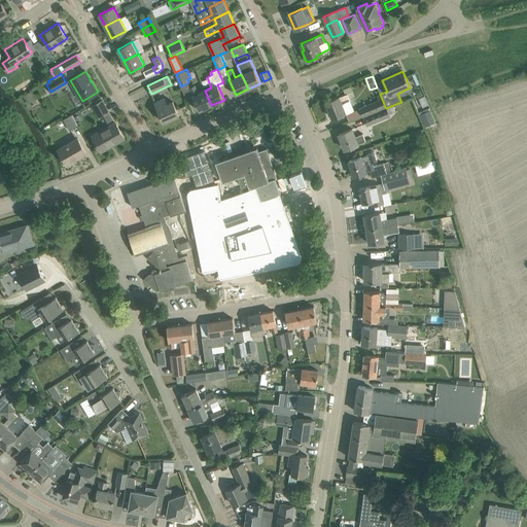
[(211,105),(205,91),(199,93),(195,85),(189,88),(194,96),(192,96),(199,110),(211,105)]
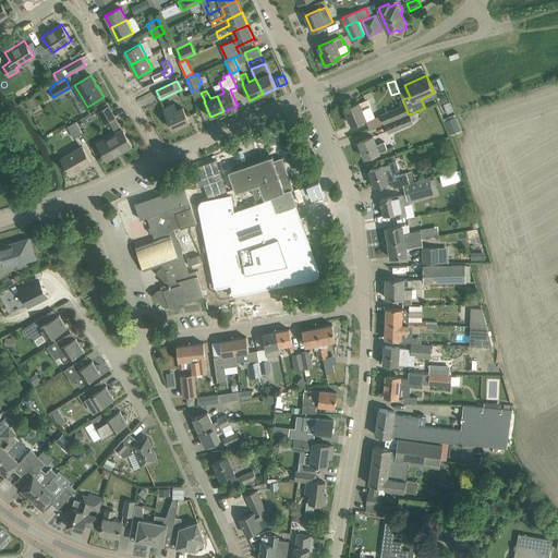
[(360,102),(360,101),(346,108),(348,116),(347,117),(349,122),(351,122),(352,124),(366,119),(363,110),(371,107),(368,99),(360,102)]
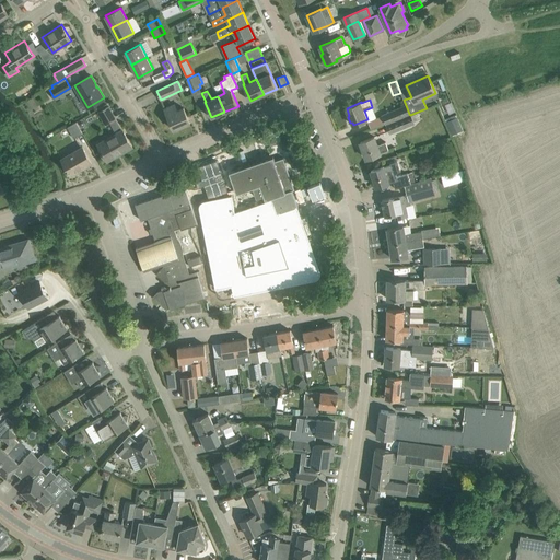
[(177,111),(175,104),(164,108),(174,129),(190,123),(184,107),(177,111)]
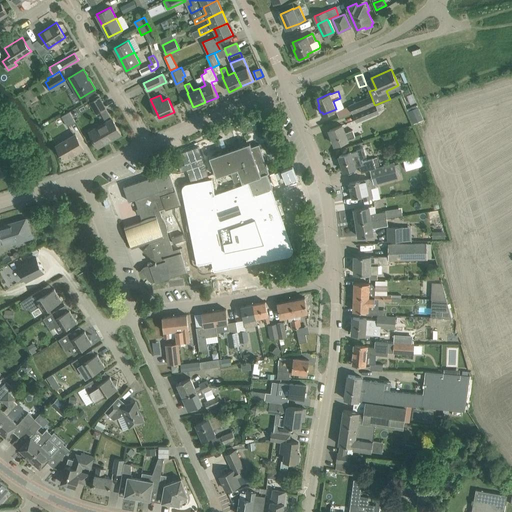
[(374,104),(371,96),(350,105),(353,113),(374,104)]
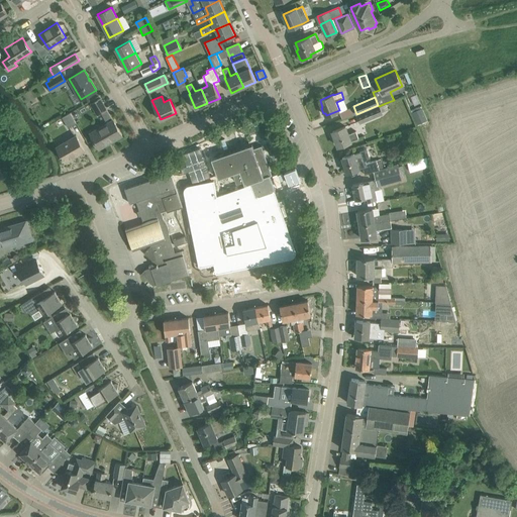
[(91,104),(97,114),(107,109),(101,98),(91,104)]
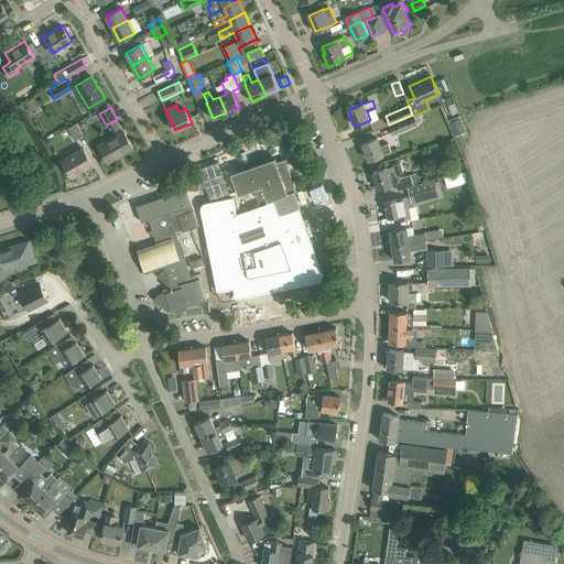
[(389,125),(393,134),(418,123),(418,121),(423,119),(421,112),(413,116),(412,115),(389,125)]
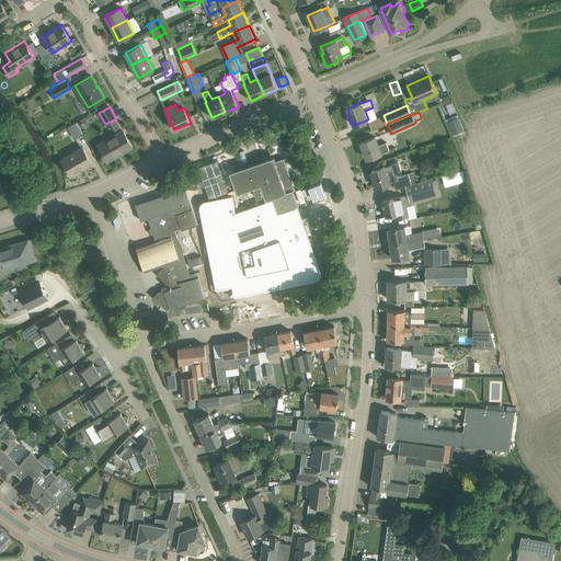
[(465,130),(458,116),(447,122),(454,136),(465,130)]
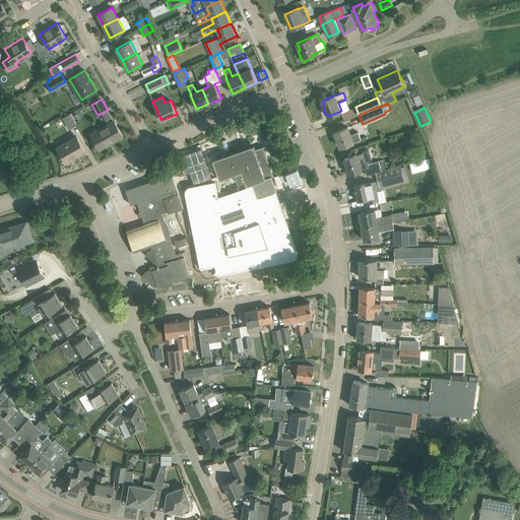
[(76,124),(70,113),(62,118),(69,128),(76,124)]
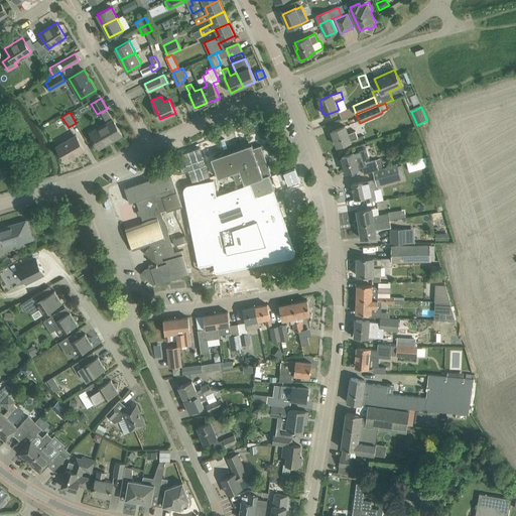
[(90,132),(99,147),(111,140),(112,141),(122,135),(113,120),(90,132)]
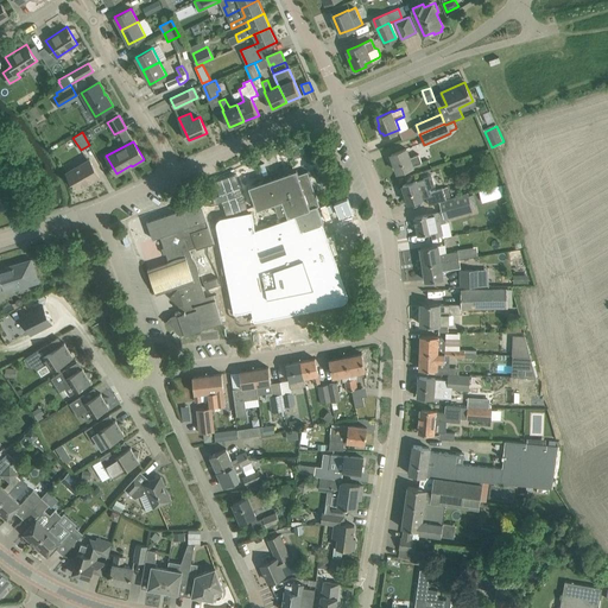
[(391,153),(398,172),(412,166),(412,165),(422,162),(418,154),(410,157),(406,149),(391,153)]
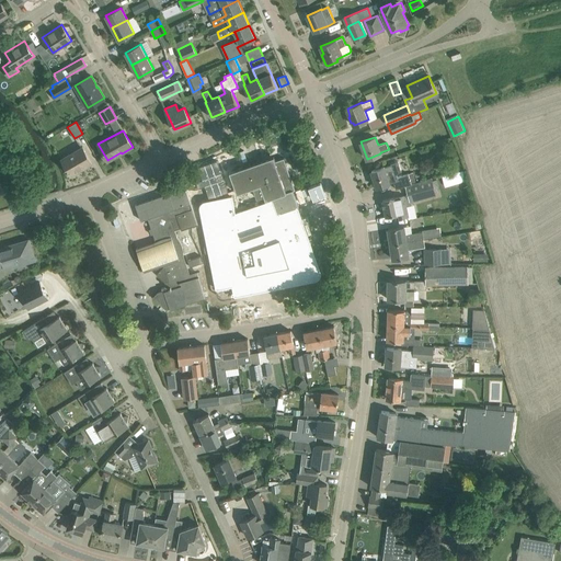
[(92,163),(82,146),(61,158),(68,169),(67,170),(68,172),(69,171),(71,175),(81,169),(80,168),(84,165),(86,167),(92,163)]
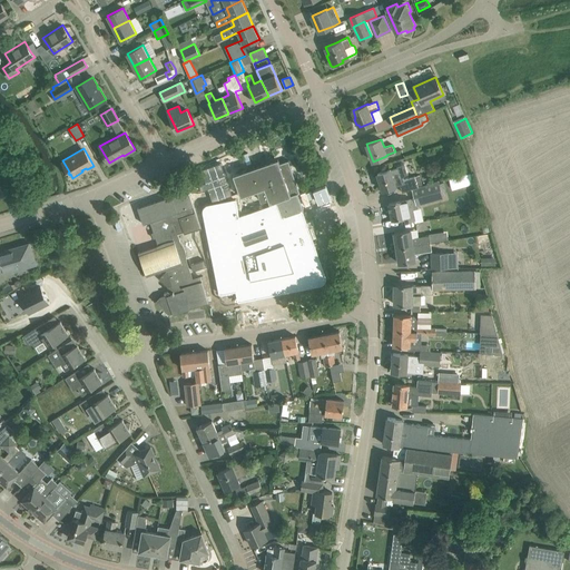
[(241,196),(258,190),(262,200),(269,198),(271,203),(276,218),(283,216),(283,217),(303,210),(304,209),(298,194),(300,193),(288,160),(279,164),(278,158),(234,175),(241,196)]
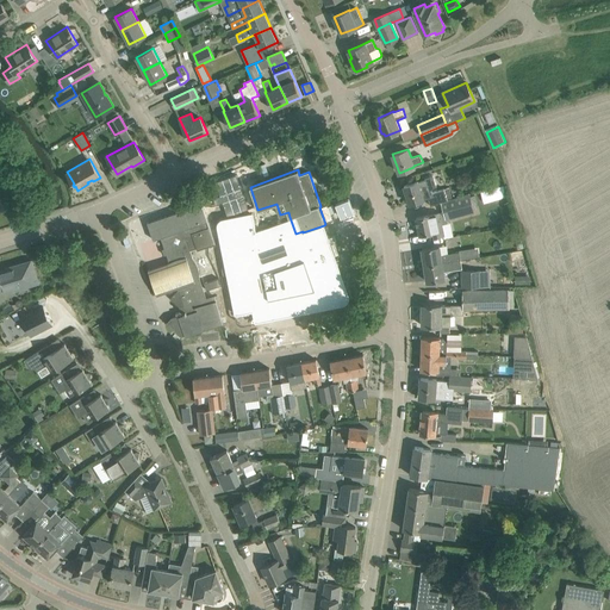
[(428,198),(430,205),(441,203),(453,198),(449,187),(433,192),(431,190),(436,186),(434,175),(425,178),(425,180),(418,182),(418,181),(404,186),(410,204),(428,198)]
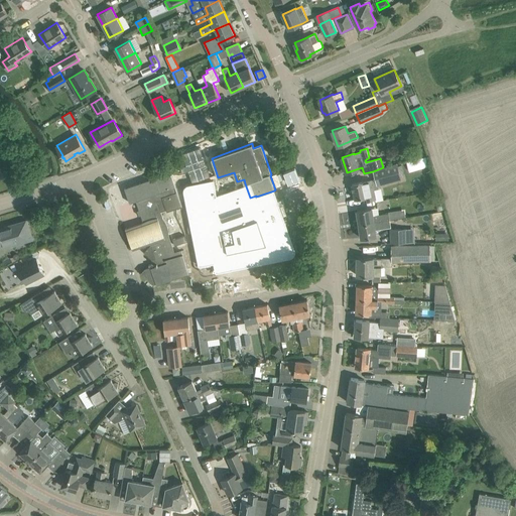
[(398,165),(397,163),(383,167),(373,171),(377,186),(401,178),(400,175),(398,165)]
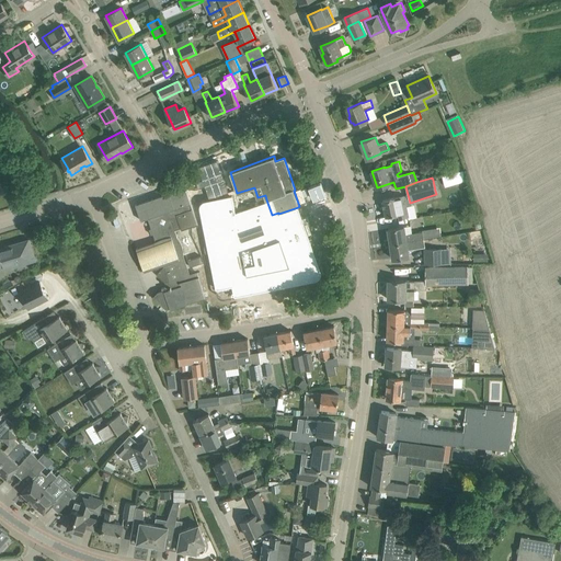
[(181,227),(182,229),(197,224),(186,192),(185,187),(169,193),(136,204),(141,220),(148,218),(151,228),(149,229),(151,235),(153,233),(156,241),(155,242),(136,248),(145,271),(162,265),(163,265),(164,265),(157,274),(165,282),(167,282),(168,286),(161,288),(162,290),(158,293),(155,297),(168,308),(168,307),(170,307),(171,309),(187,304),(187,302),(197,300),(190,274),(183,254),(183,251),(183,249),(183,247),(182,245),(182,243),(180,241),(178,238),(175,229),(181,227)]
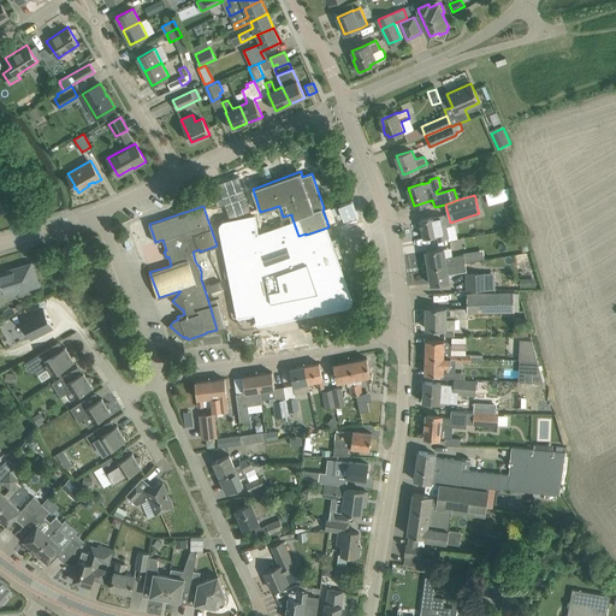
[(420,219),(424,237),(437,235),(438,240),(448,237),(443,215),(434,217),(420,219)]
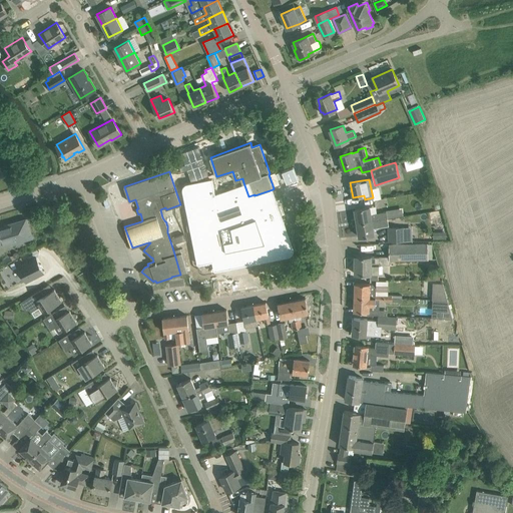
[(184,196),(184,197),(185,200),(198,264),(213,261),(214,270),(282,255),(278,236),(288,232),(273,189),(254,195),(254,194),(248,196),(243,182),(222,190),(220,184),(188,190),(187,191),(186,192),(185,193),(185,194),(184,196)]
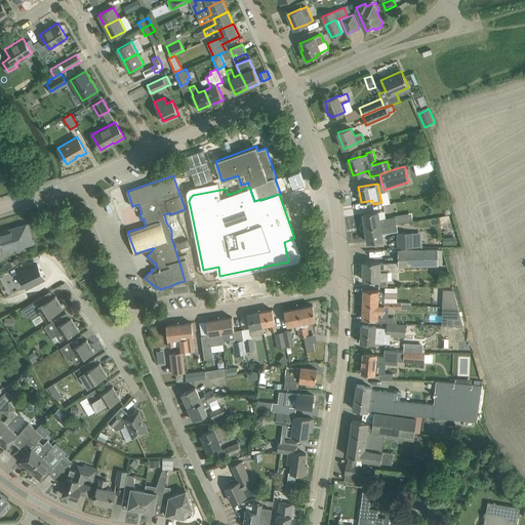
[(363,213),(365,229),(397,224),(396,216),(386,218),(385,211),(378,212),(378,211),(363,213)]
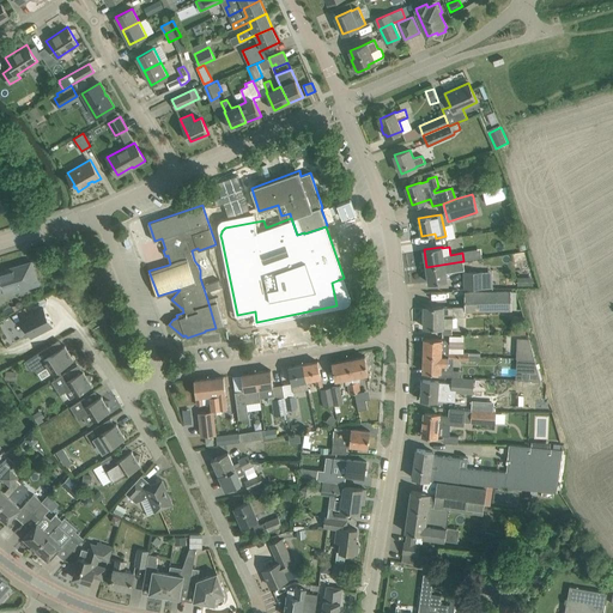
[(38,284),(36,273),(32,261),(30,262),(30,263),(24,266),(24,263),(4,269),(5,273),(0,274),(0,273),(0,291),(17,287),(18,291),(38,284)]
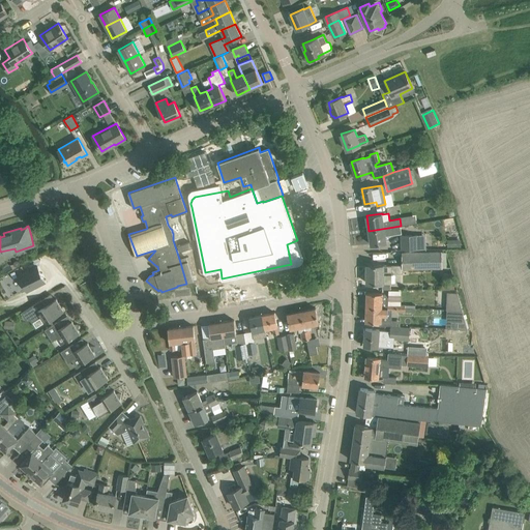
[(369,231),(372,244),(386,242),(385,236),(402,233),(401,226),(369,231)]
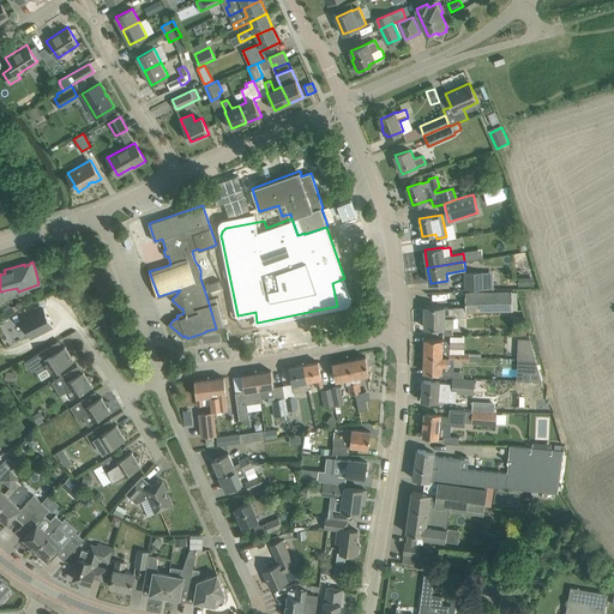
[(465,271),(465,289),(485,288),(485,271),(465,271)]
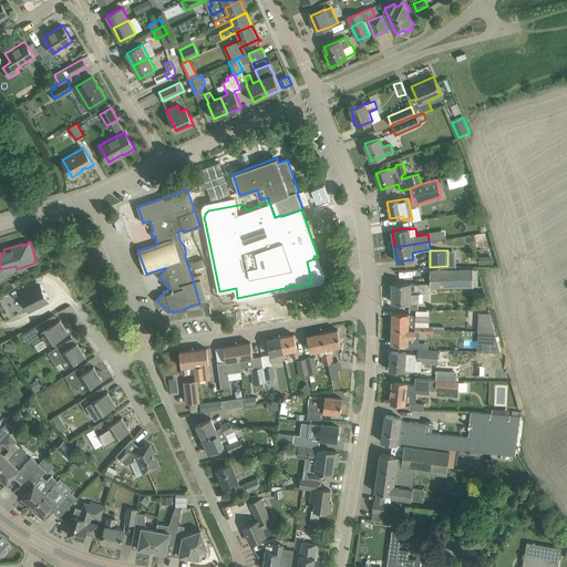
[(430,287),(473,287),(473,284),(476,284),(476,281),(475,281),(475,279),(476,279),(476,277),(473,277),(473,270),(430,269),(430,284),(430,287)]
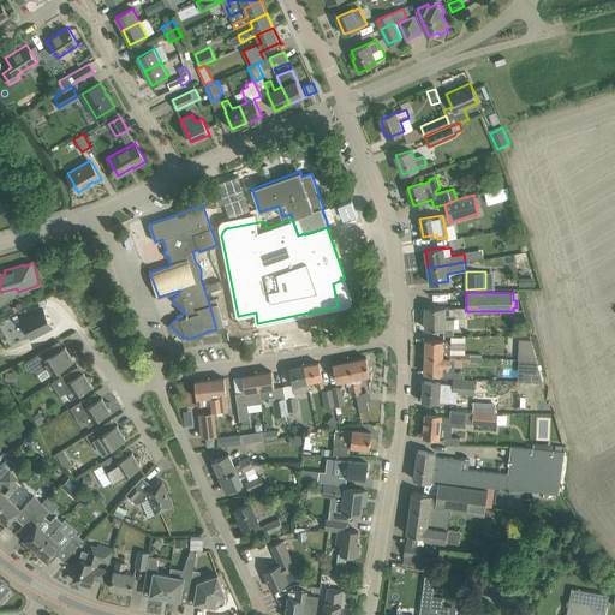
[(427,328),(454,328),(454,318),(445,318),(445,316),(466,316),(466,311),(466,308),(445,308),(427,308),(427,328)]
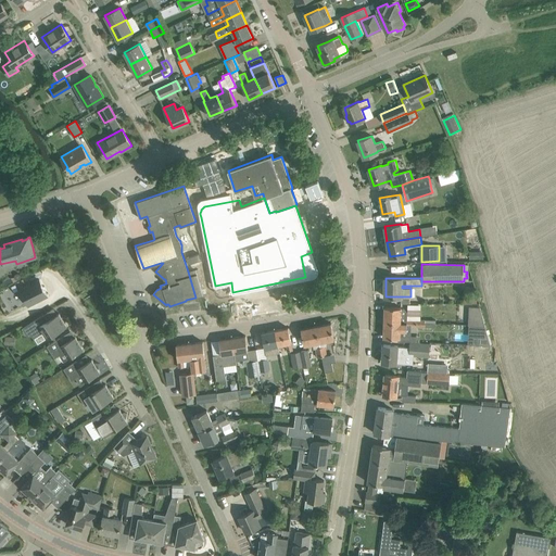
[(39,279),(20,289),(28,305),(48,295),(39,279)]
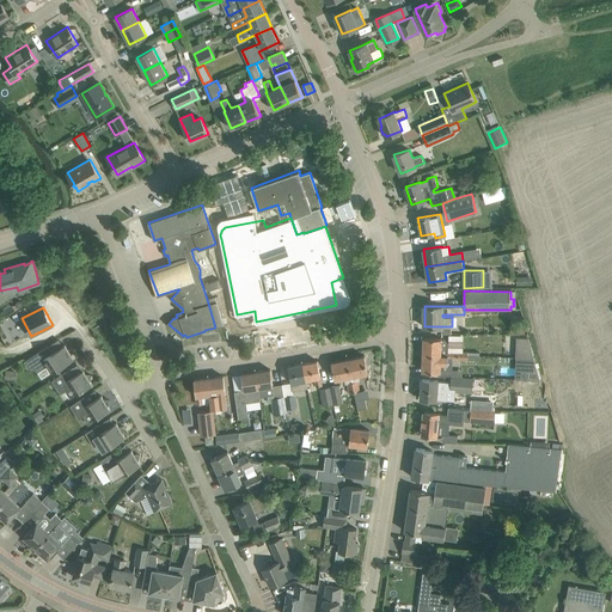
[(423,337),(423,355),(441,355),(448,355),(467,355),(467,353),(464,352),(448,352),(448,348),(448,343),(445,338),(442,338),(435,338),(423,337)]
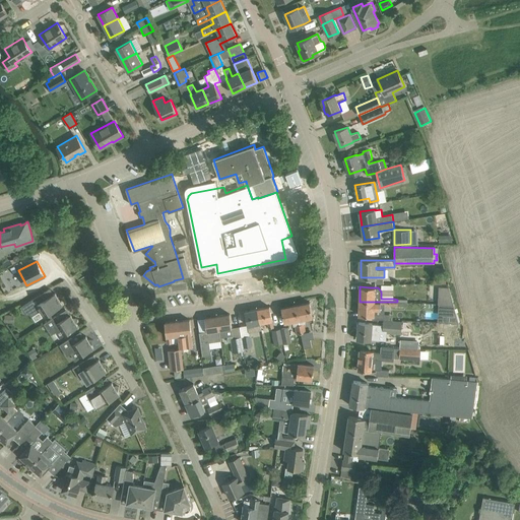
[(440,286),(439,304),(443,304),(453,305),(449,286),(440,286)]
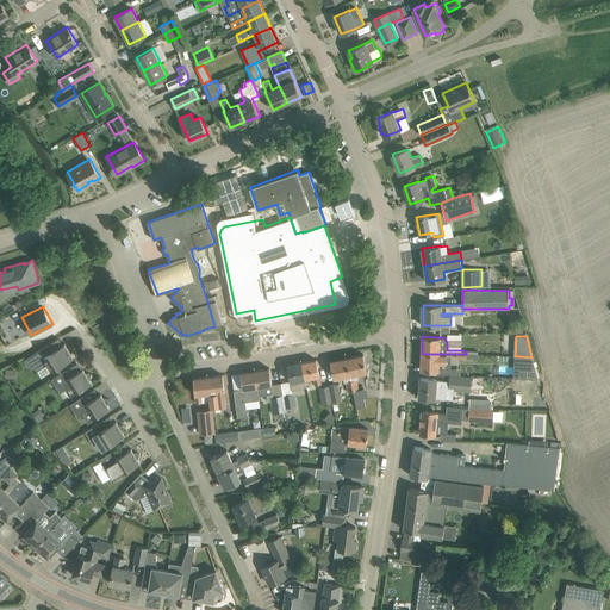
[(48,344),(24,360),(29,367),(36,368),(41,365),(42,367),(53,361),(57,368),(67,362),(69,362),(70,360),(74,358),(72,354),(73,348),(67,347),(64,343),(51,352),(48,344)]
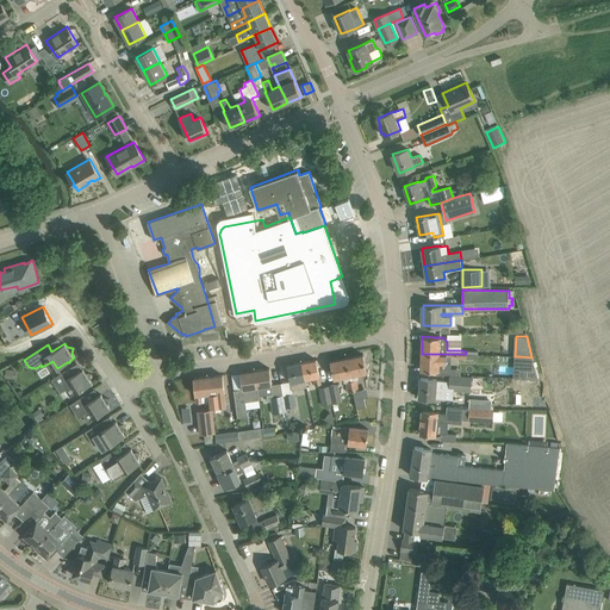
[(359,390),(358,379),(356,373),(367,372),(363,354),(347,358),(353,391),(359,390)]
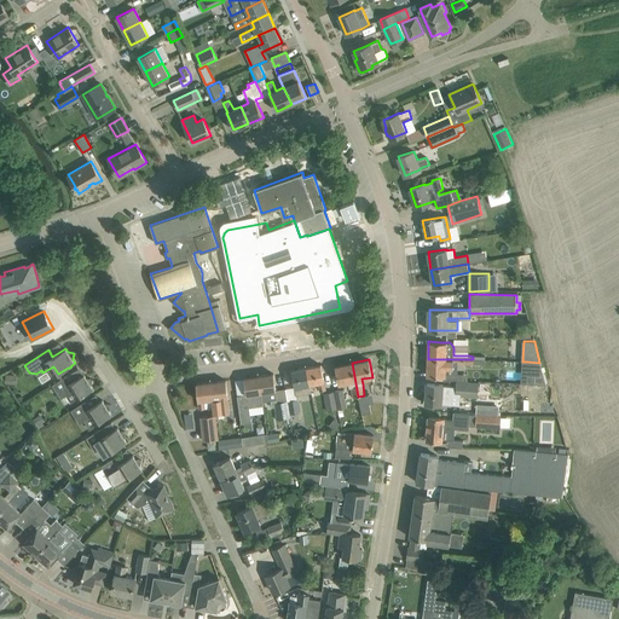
[(428,359),(427,375),(439,376),(443,376),(443,381),(452,381),(453,364),(453,359),(446,359),(428,359)]
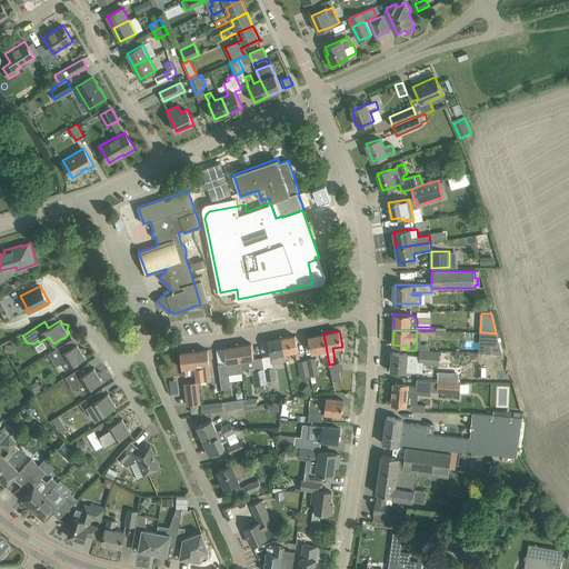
[(485,332),(485,342),(487,342),(487,353),(501,353),(499,342),(496,333),(485,332)]
